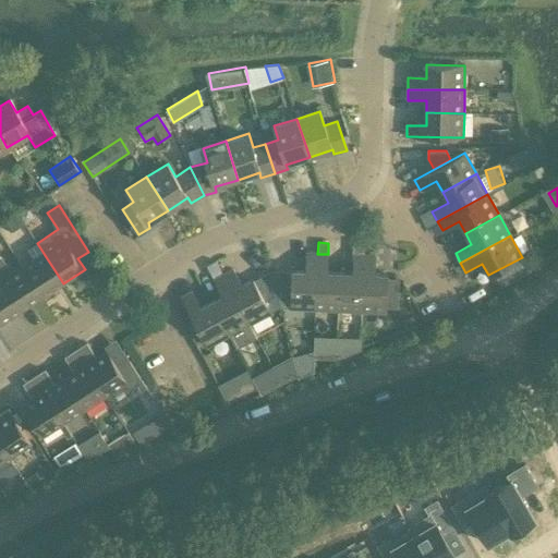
[(353,242),(353,255),(363,256),(364,242),(353,242)]
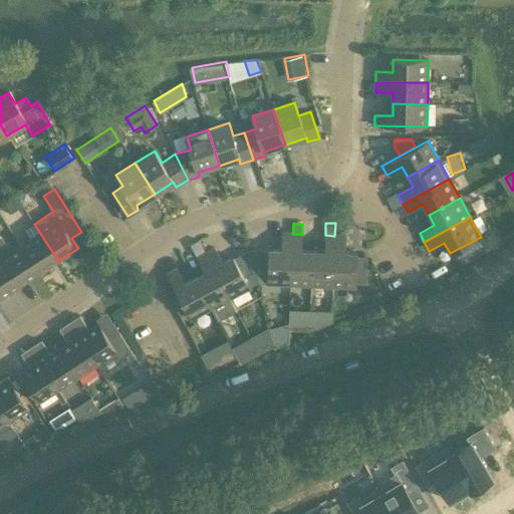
[(267,284),(289,285),(291,234),(282,233),(281,250),(269,249),(267,284)]
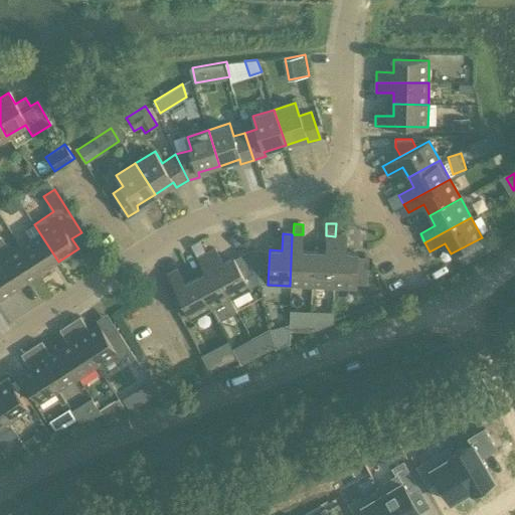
[(290,286),(312,287),(313,251),(302,251),(303,234),(293,234),(292,234),(290,286)]
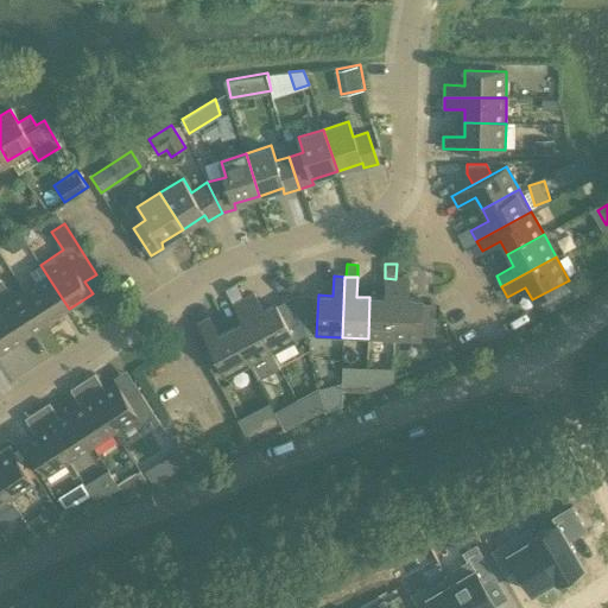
[(45,323),(69,309),(49,278),(25,292),(45,323)]
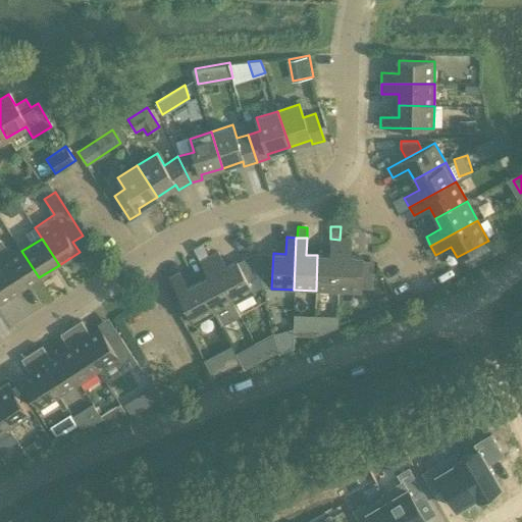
[(316,291),(338,292),(340,240),(329,239),(329,256),(317,255),(316,291)]
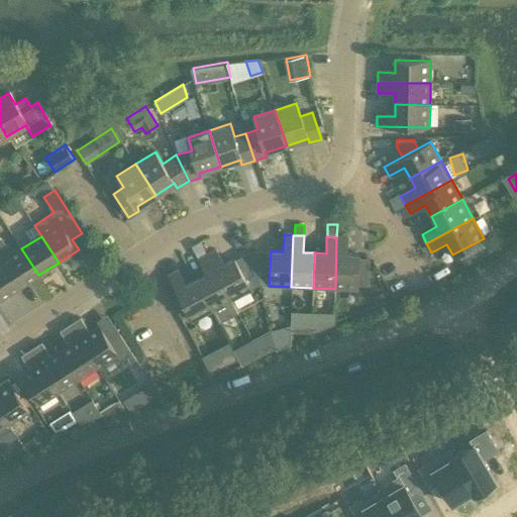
[(346,237),(336,237),(335,289),(357,290),(358,254),(346,254),(346,237)]
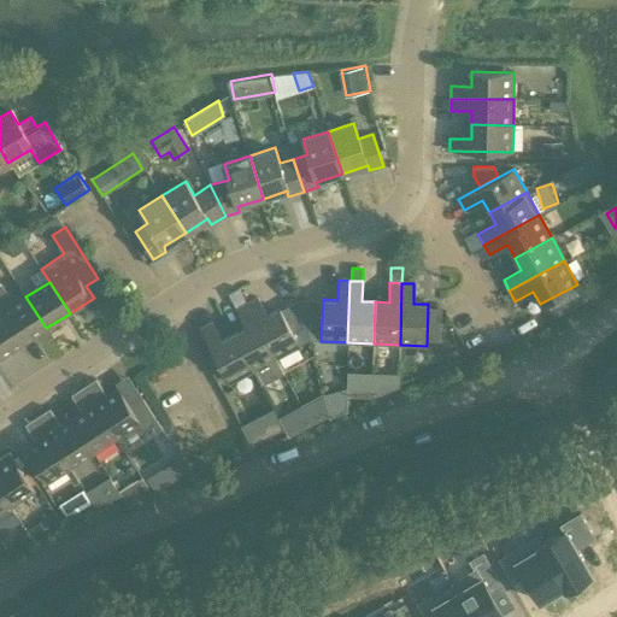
[(0,306),(23,342),(46,328),(25,297),(16,303),(4,286),(0,287),(0,306)]
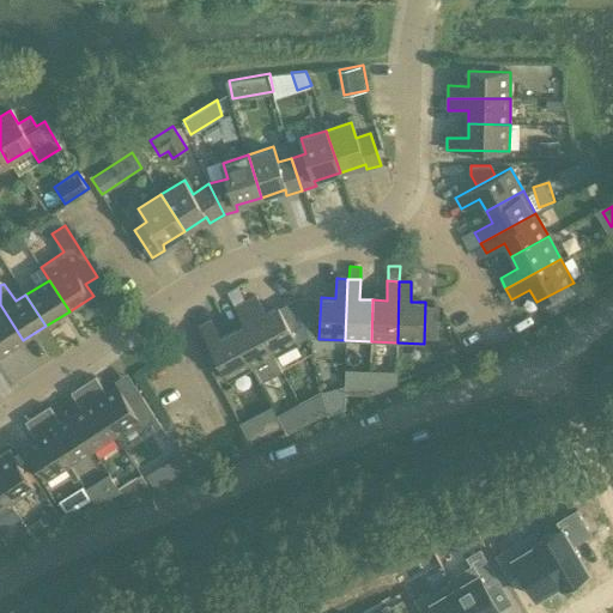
[(244,301),(237,286),(226,292),(234,305),(244,301)]
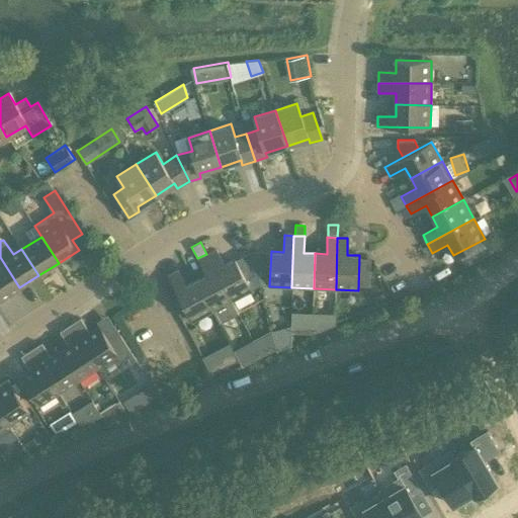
[(217,250),(207,254),(232,300),(252,289),(236,258),(224,264),(217,250)]
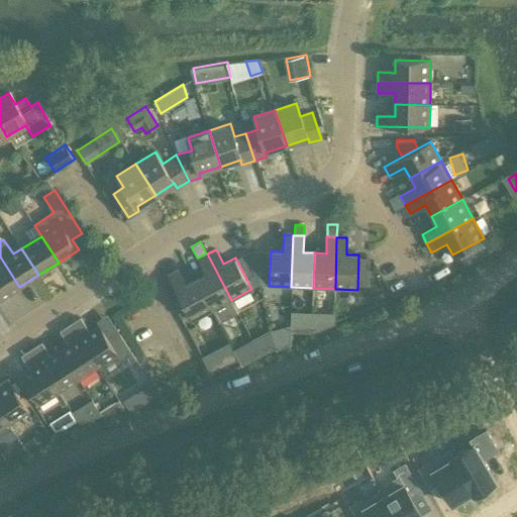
[(238,312),(231,300),(207,253),(199,259),(206,273),(196,279),(212,310),(219,322),(238,312)]
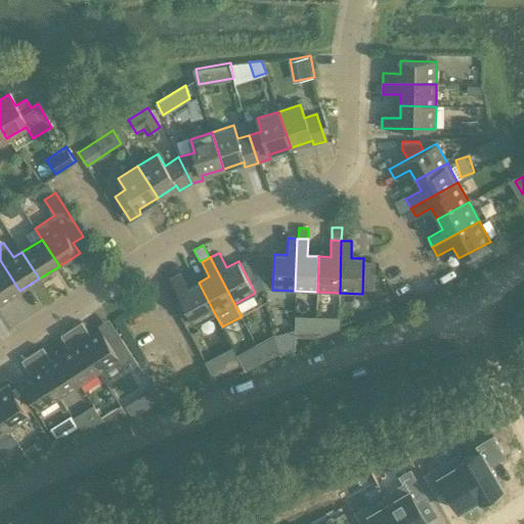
[(0,303),(19,291),(0,260),(0,303)]
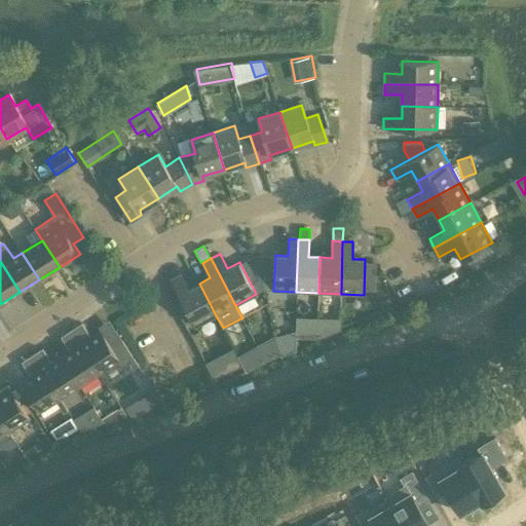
[(195,326),(216,315),(199,284),(188,289),(180,274),(171,279),(195,326)]
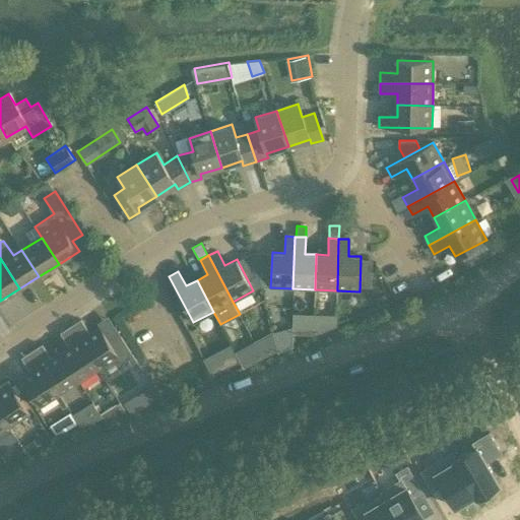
[(309,335),(310,314),(293,314),(293,334),(309,335)]
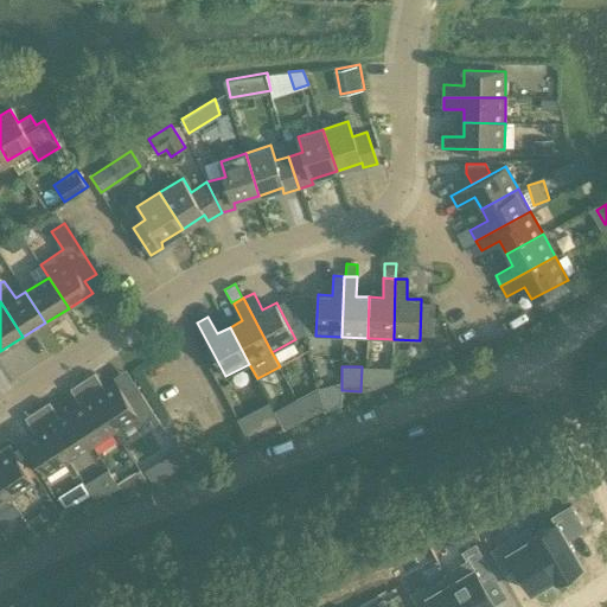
[(141,394),(129,401),(117,383),(102,394),(98,388),(101,383),(95,372),(83,381),(115,429),(125,445),(160,422),(141,394)]
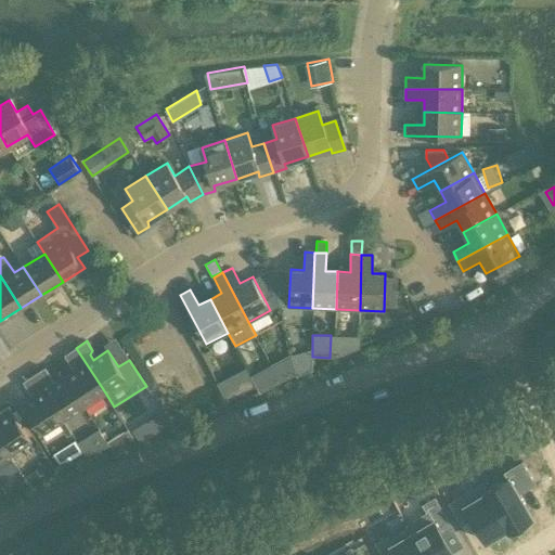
[(84,405),(105,392),(76,348),(65,355),(71,364),(76,363),(79,369),(66,377),(84,405)]
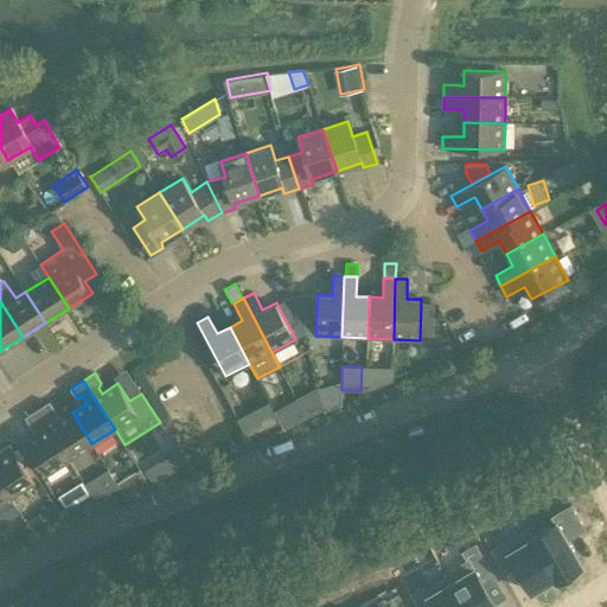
[(69,459),(91,443),(72,413),(57,422),(53,417),(56,413),(50,402),(38,409),(69,459)]
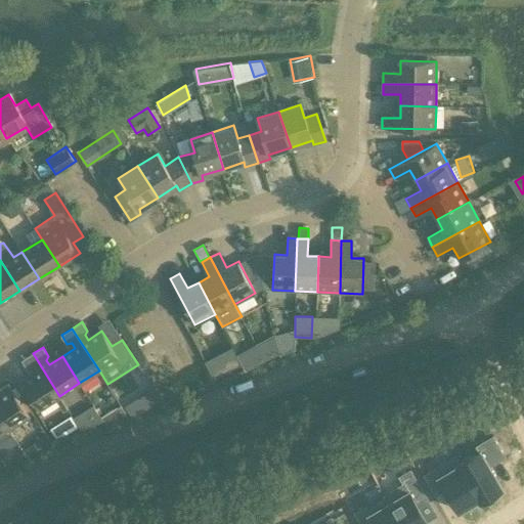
[(39,408),(59,396),(33,353),(22,360),(28,369),(33,368),(36,374),(23,382),(39,408)]
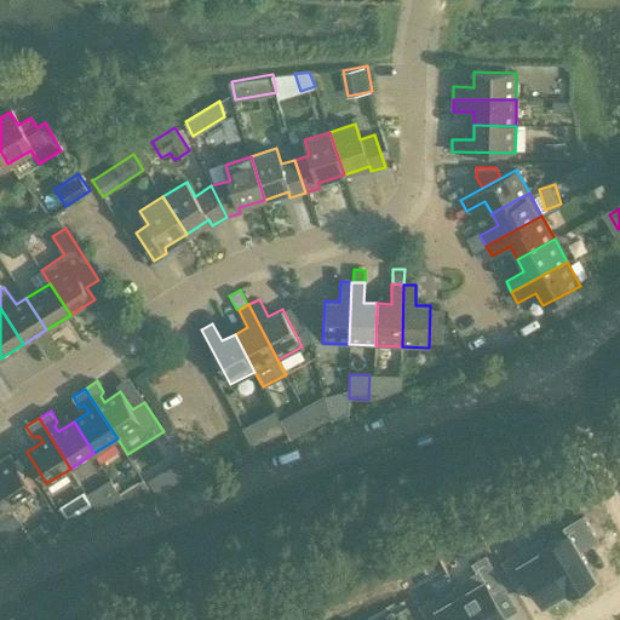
[(0,491),(10,506),(34,492),(15,459),(0,468),(0,491)]
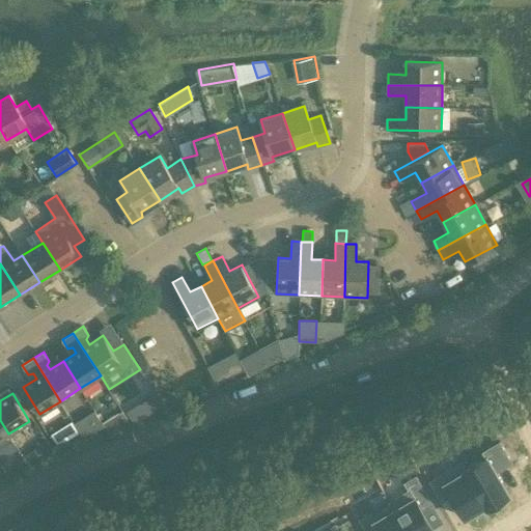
[(88,430),(106,423),(101,411),(83,419),(88,430)]
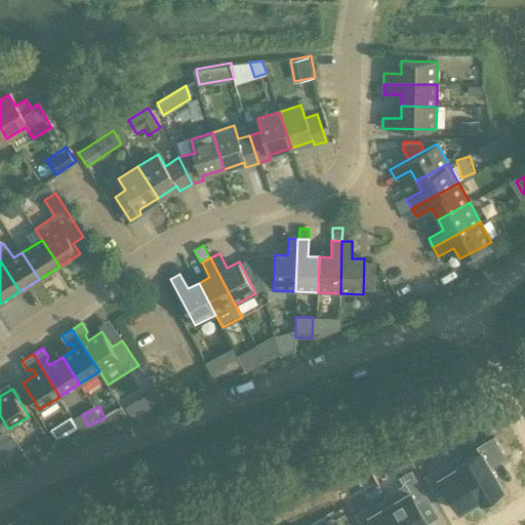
[(8,429),(0,415),(0,442),(12,436),(8,430),(8,429)]
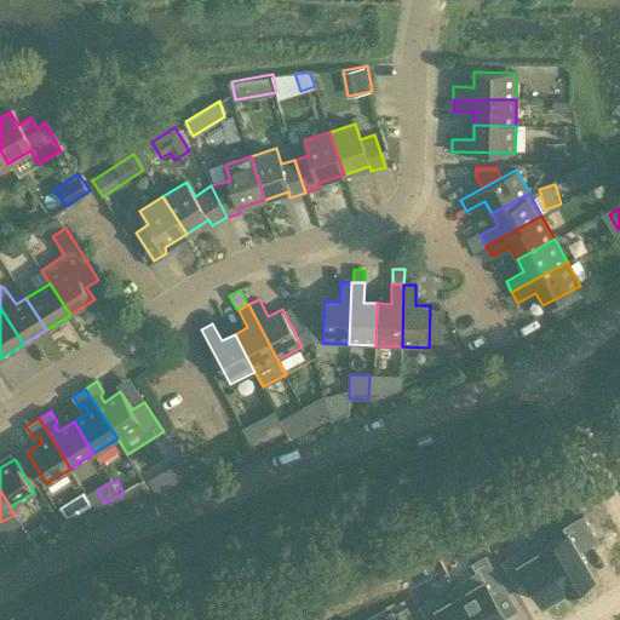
[(480,533),(469,515),(457,522),(466,538),(468,540),(480,533)]
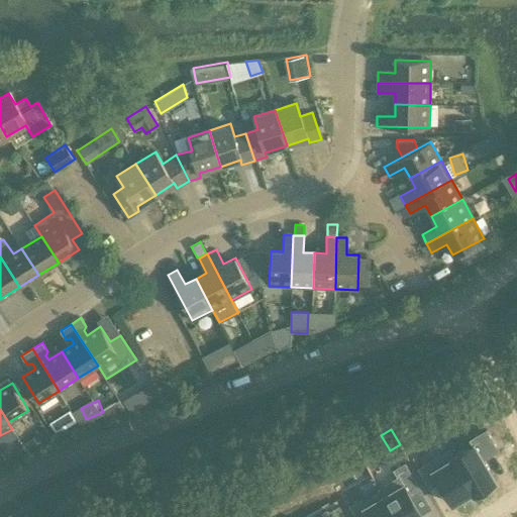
[(502,461),(515,460),(512,436),(499,437),(502,461)]
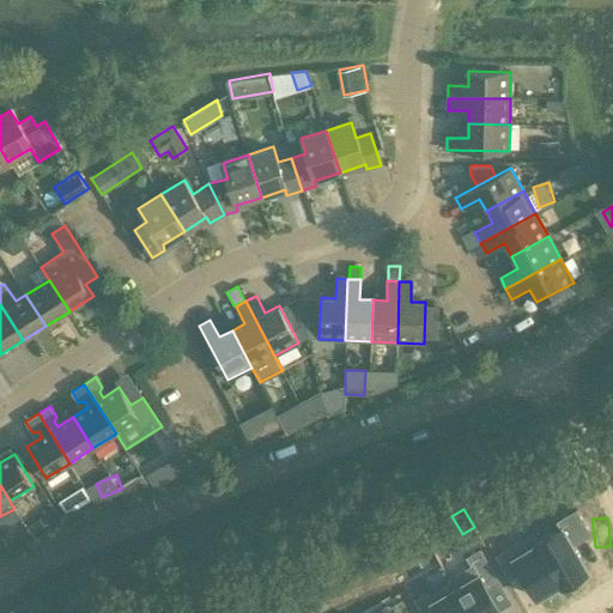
[(559,527),(535,541),(559,582),(583,569),(559,527)]
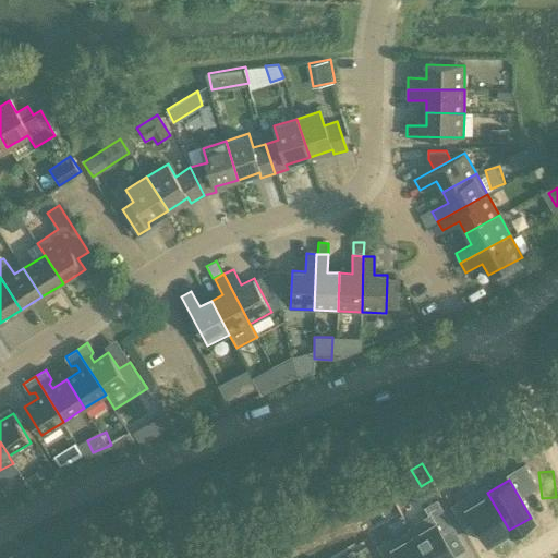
[(487,493),(465,505),(488,543),(509,530),(487,493)]
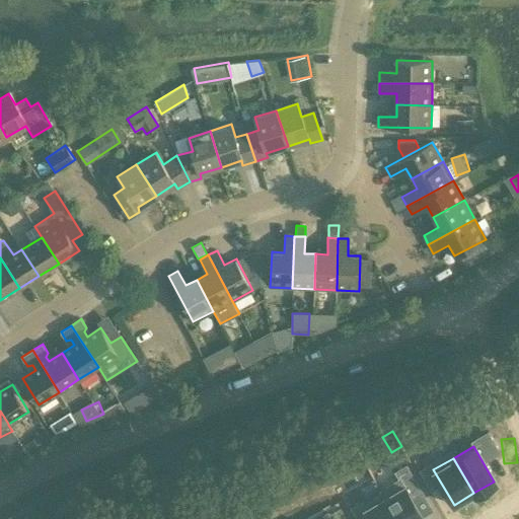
[(403,483),(383,495),(397,518),(421,518),(424,518),(403,483)]
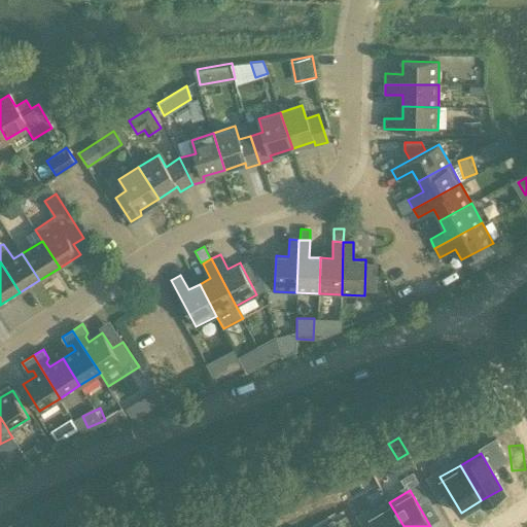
[(403,526),(389,502),(370,514),(376,526),(403,526)]
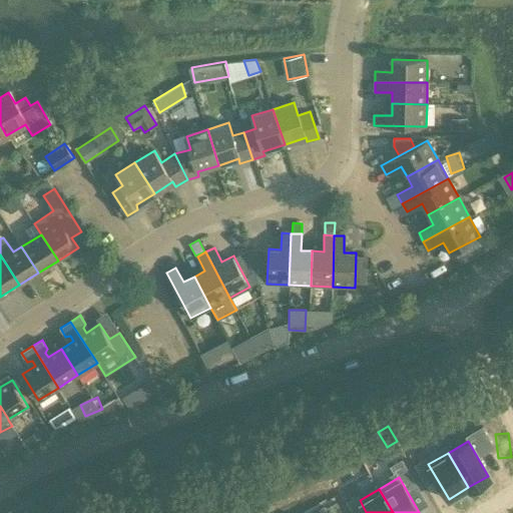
[(324,501),(305,512),(344,512),(335,498),(325,503),(324,501)]
